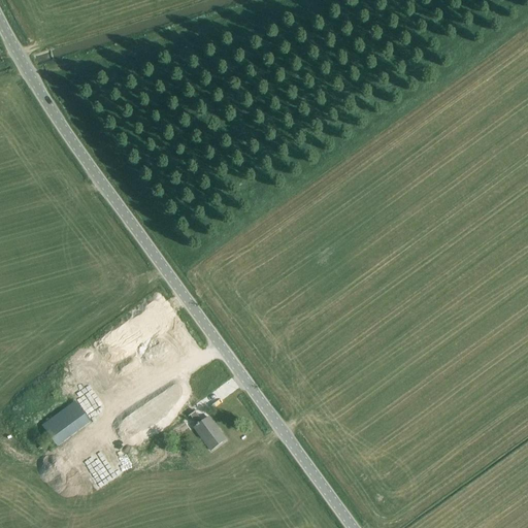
[(41,62),(53,59),(52,51),(39,54),(41,62)]
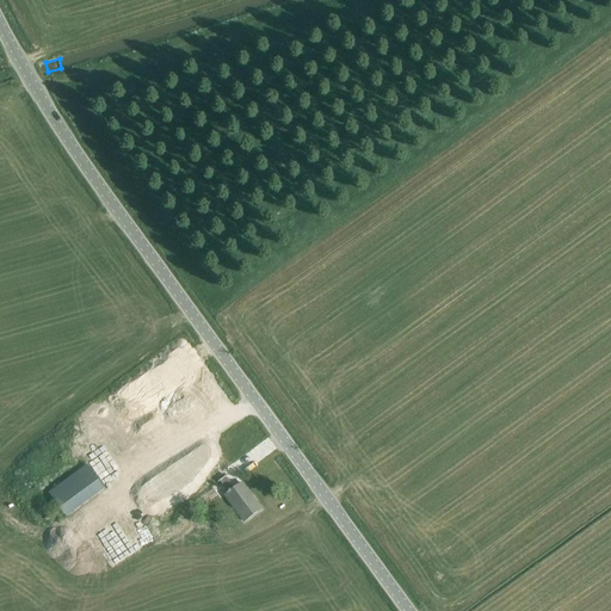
[(201,378),(209,372),(202,359),(192,364),(201,378)]
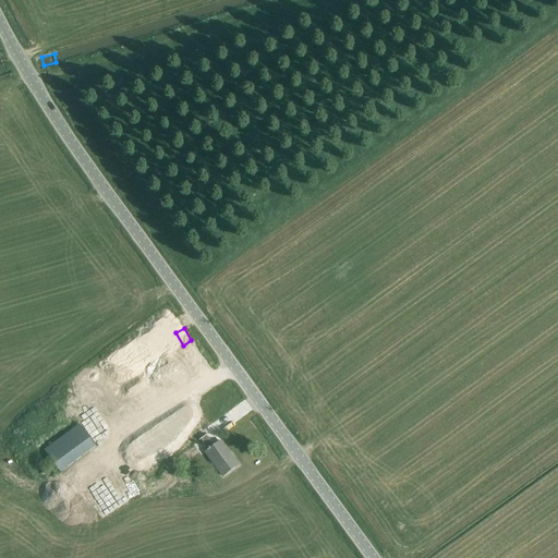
[(206,435),(182,401),(119,447),(123,452),(84,481),(105,509),(201,439),(208,449),(206,452),(223,476),(238,465),(220,441),(214,446),(206,435)]
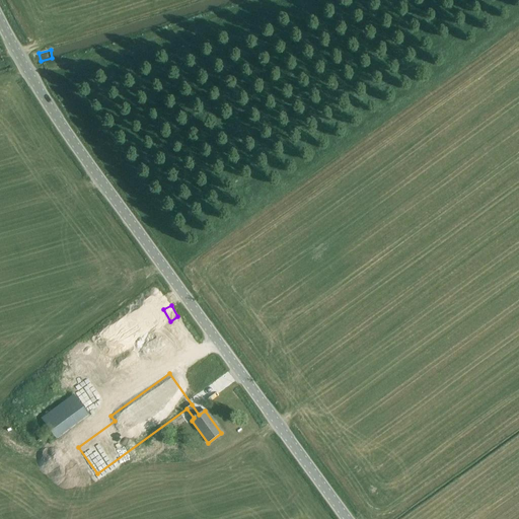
[(88,415),(74,394),(42,419),(56,438),(88,415)]
